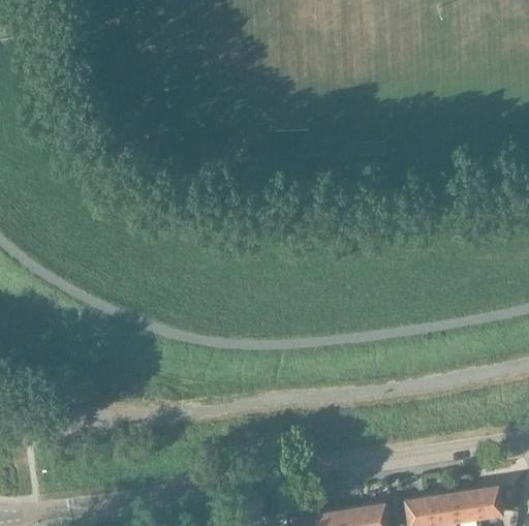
[(501,515),(496,486),(473,490),(477,518),(501,515)]
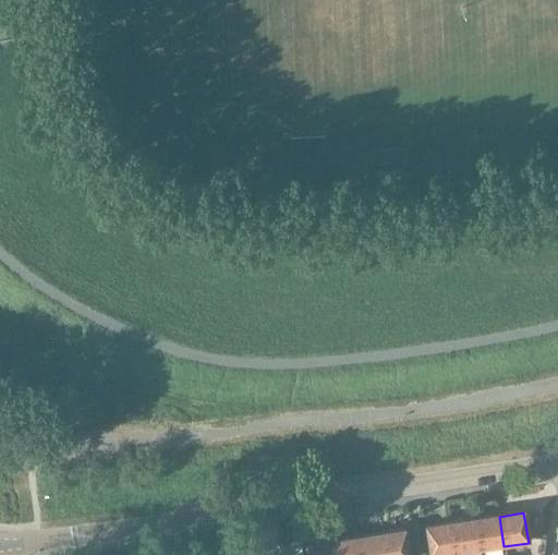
[(499,517),(474,520),(480,551),(504,546),(499,517)]
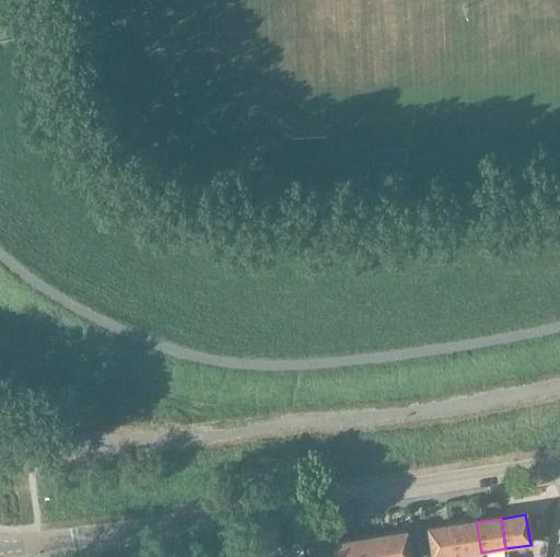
[(476,522),(451,526),(456,556),(481,553),(476,522)]
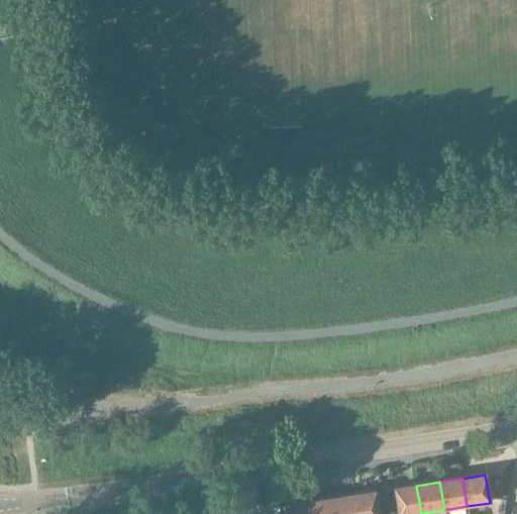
[(421,513),(416,486),(394,490),(398,513),(421,513)]
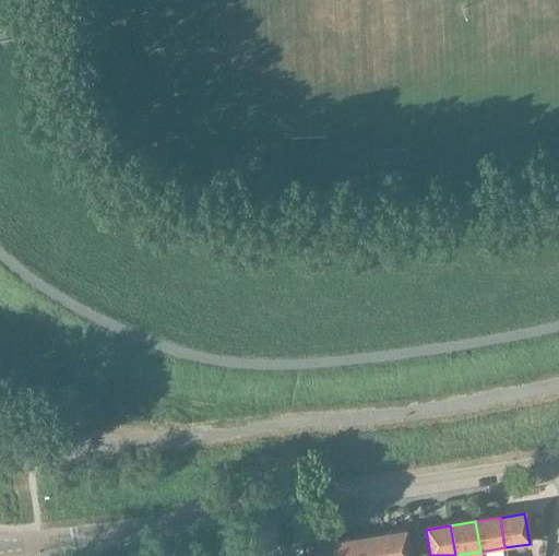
[(408,555),(405,533),(379,536),(382,555),(408,555)]
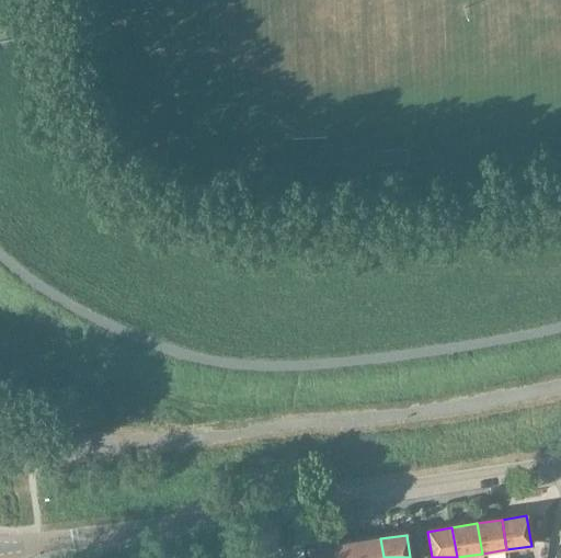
[(384,557),(380,538),(356,543),(358,557),(384,557)]
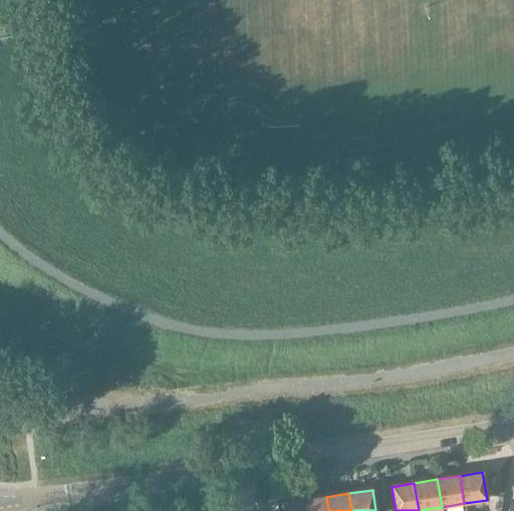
[(328,510),(326,497),(306,500),(307,510),(328,510)]
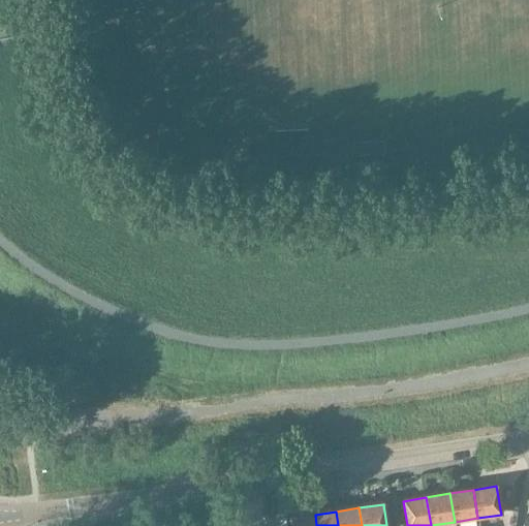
[(316,525),(315,515),(289,519),(290,525),(316,525)]
